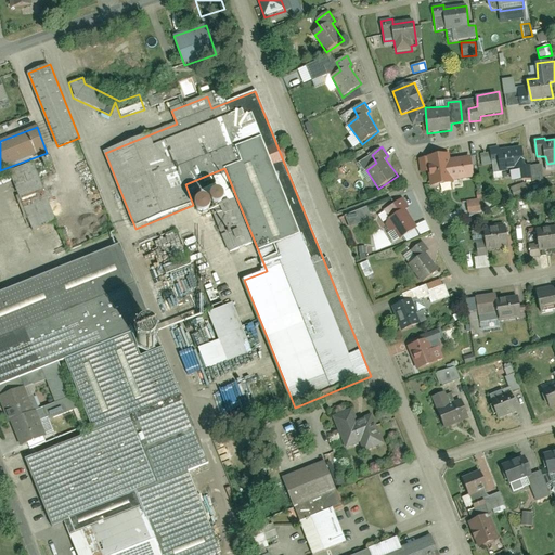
[(523,146),(499,150),(499,147),(491,149),(493,163),(500,162),(502,172),(527,169),(523,146)]
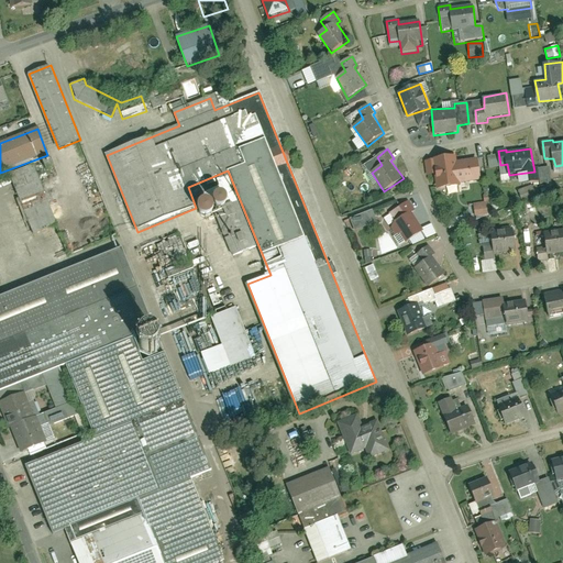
[(457,161),(456,155),(426,161),(428,176),(435,175),(437,189),(462,186),(461,184),(457,161)]
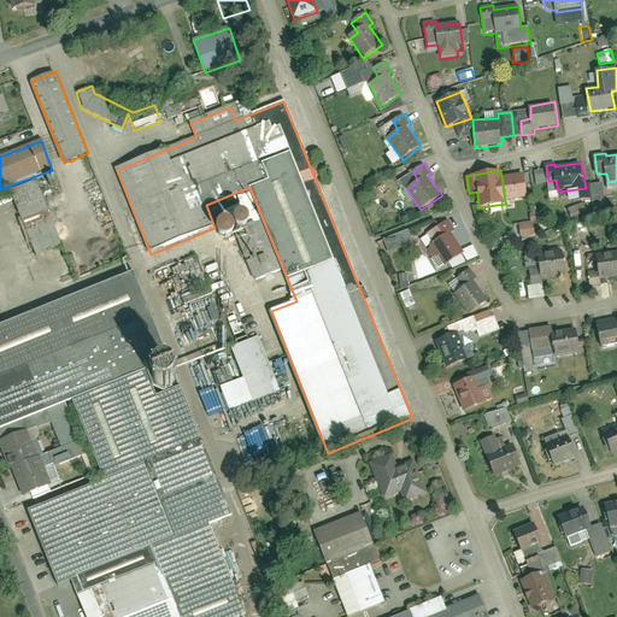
[(524,174),(501,176),(505,201),(529,198),(524,174)]
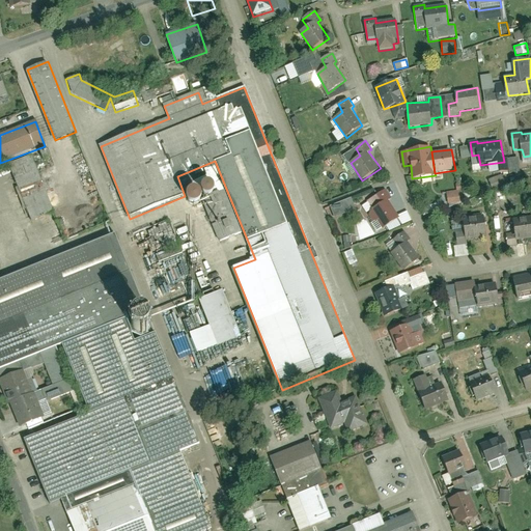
[(31,155),(6,164),(27,221),(52,213),(40,182),(31,155)]
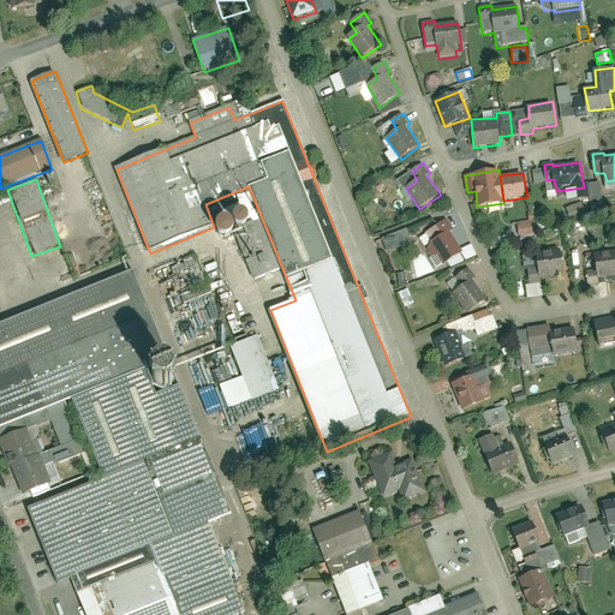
[(430,244),(445,264),(464,252),(452,232),(454,231),(448,219),(437,225),(443,234),(430,244)]
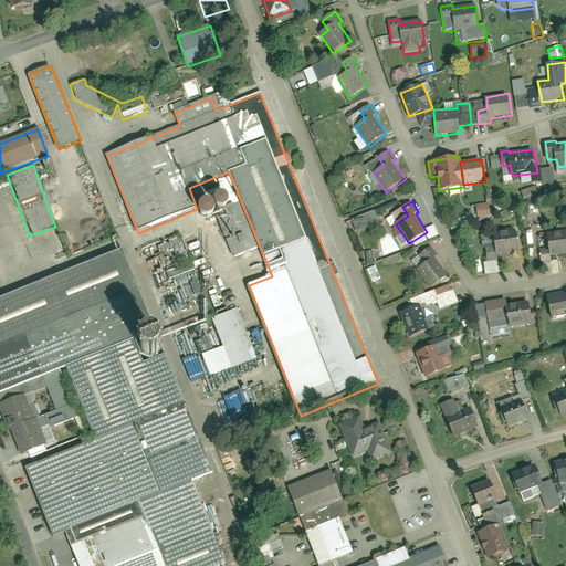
[(492,202),(474,205),(477,218),(494,216),(492,202)]
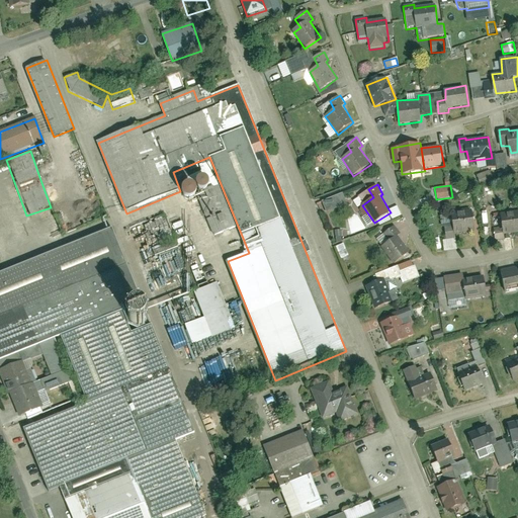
[(325,212),(346,204),(342,193),(321,201),(325,212)]
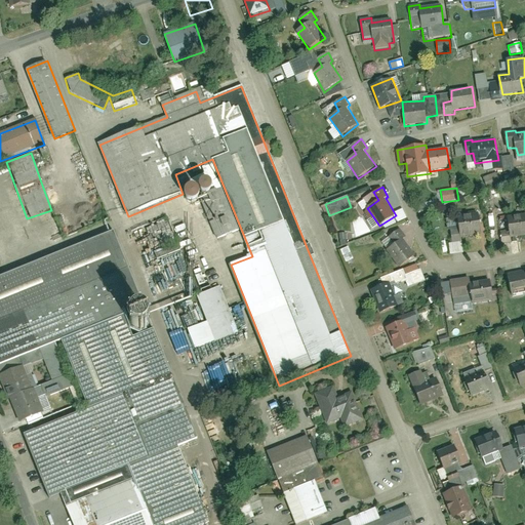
[(418,212),(437,206),(436,200),(416,207),(418,212)]
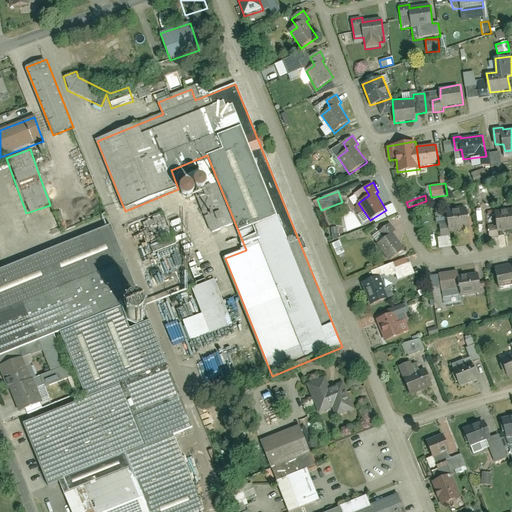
[(452,230),(470,227),(467,207),(447,211),(448,224),(441,226),(442,237),(452,236),(452,230)]
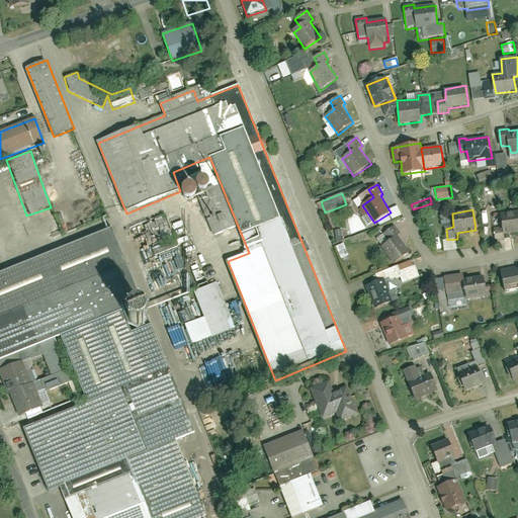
[(505,235),(517,232),(517,211),(501,213),(501,210),(493,211),(494,226),(503,225),(505,235)]
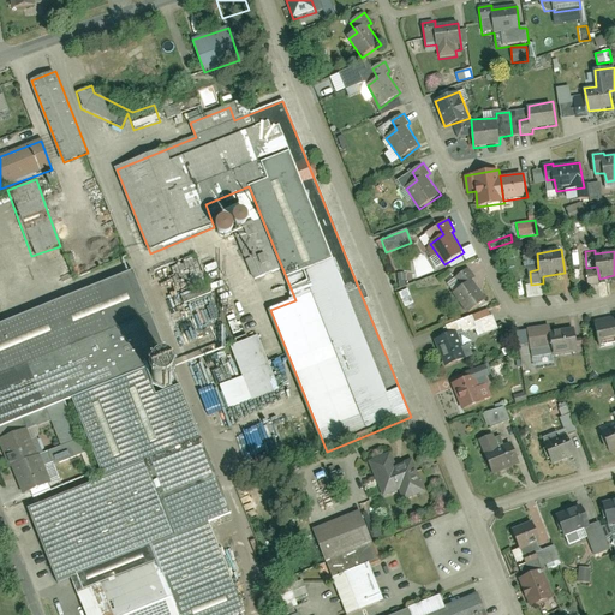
[(469,312),(487,299),(473,279),(476,276),(470,267),(457,276),(463,286),(455,292),(469,312)]
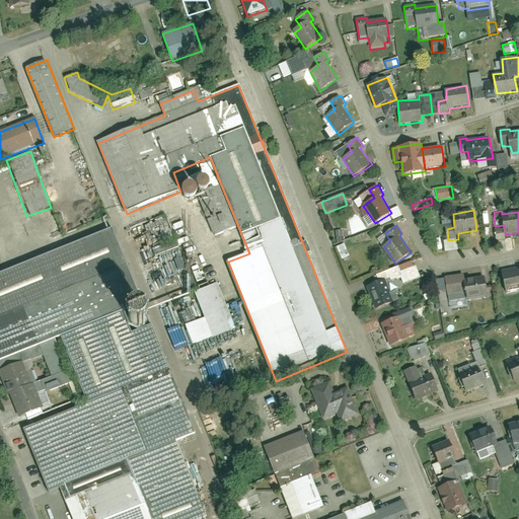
[(114,227),(0,274),(0,360),(60,337),(89,403),(171,370),(153,326),(133,334),(124,311),(144,304),(114,227)]
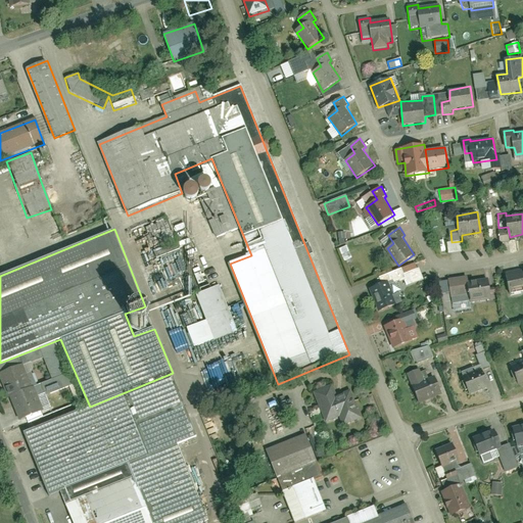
[(349,256),(345,246),(339,249),(344,259),(349,256)]
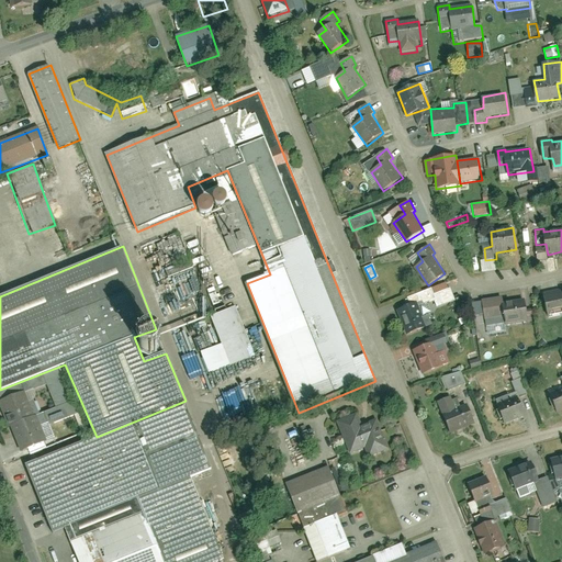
[(548,316),(561,313),(561,289),(544,293),(548,316)]
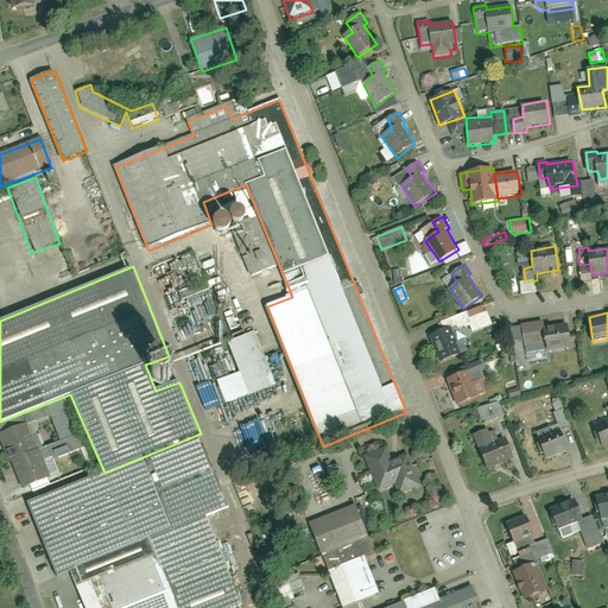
[(549,353),(572,349),(569,324),(546,328),(545,321),(523,323),(526,347),(548,343),(549,353)]
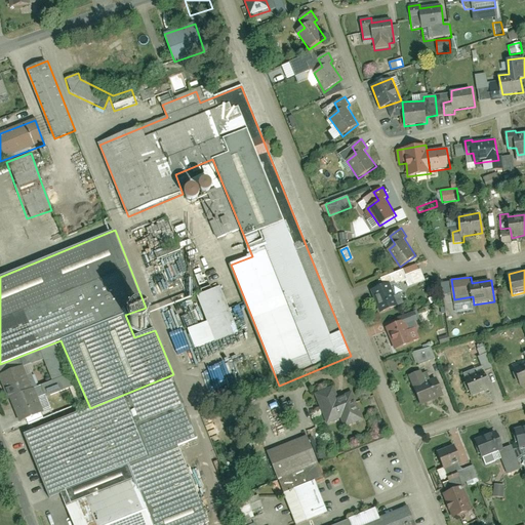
[(380,314),(398,307),(390,283),(372,290),(380,314)]
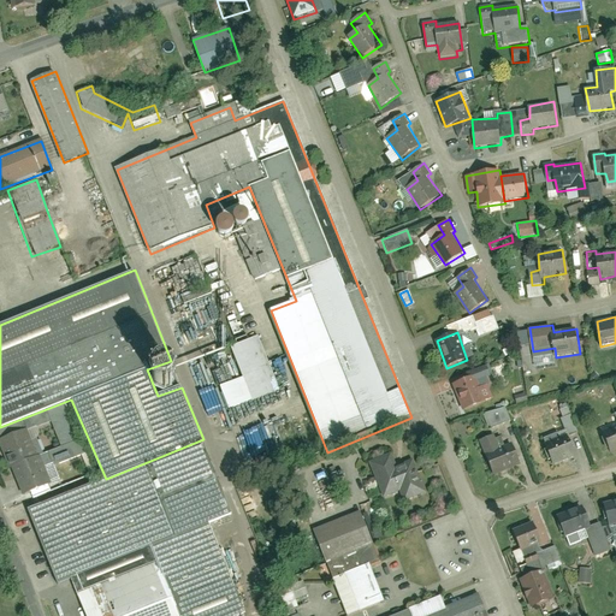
[(219,386),(227,409),(282,391),(260,337),(232,345),(243,378),(219,386)]
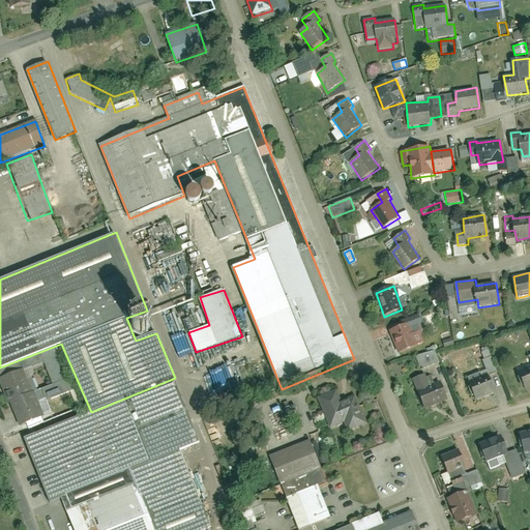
[(143,336),(147,335),(150,333),(152,330),(153,327),(153,323),(152,320),(150,317),(147,315),(144,314),(140,314),(137,315),(134,317),(131,320),(130,324),(130,328),(133,331),(136,334),(139,336),(143,336)]
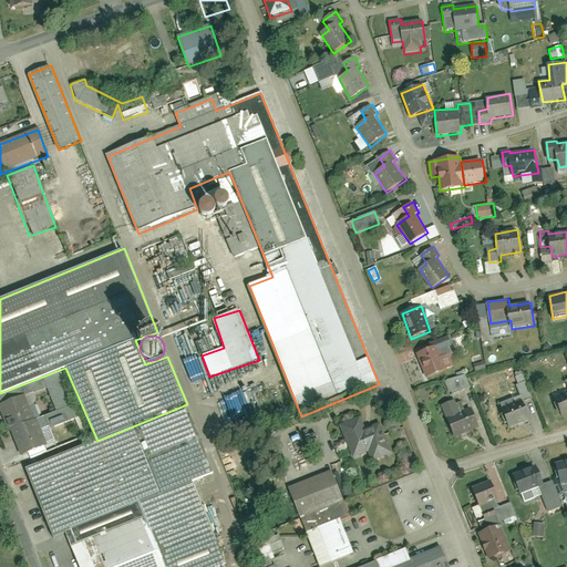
[(429,380),(455,367),(450,354),(441,356),(437,346),(418,353),(429,380)]
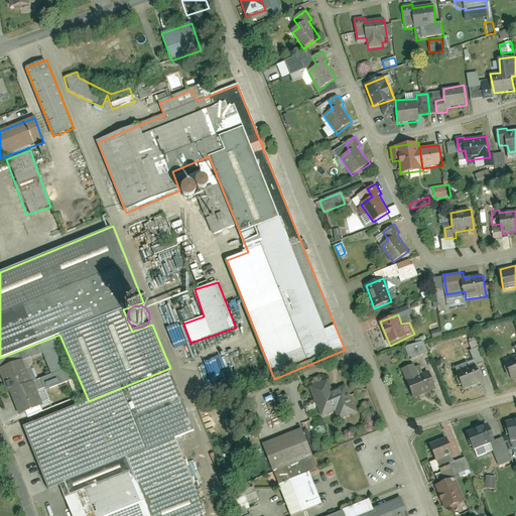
[(468,341),(471,349),(477,347),(474,338),(468,341)]
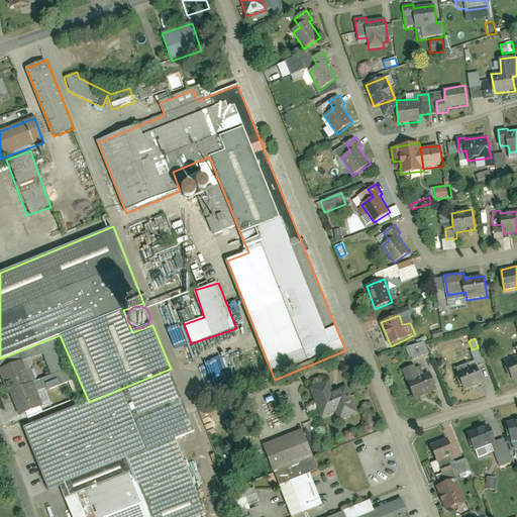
[(409,359),(428,353),(424,341),(405,347),(409,359)]
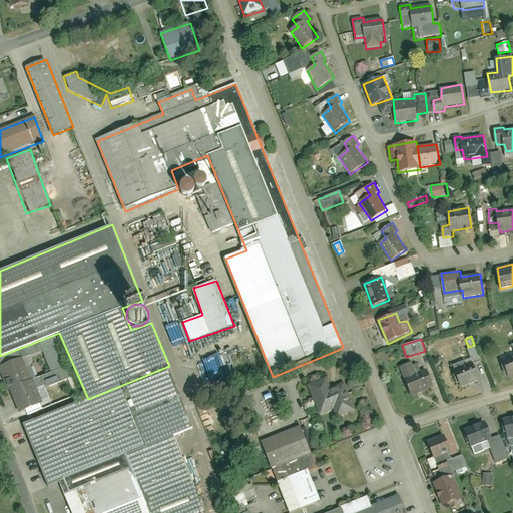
[(510,378),(512,376),(512,356),(503,361),(510,378)]
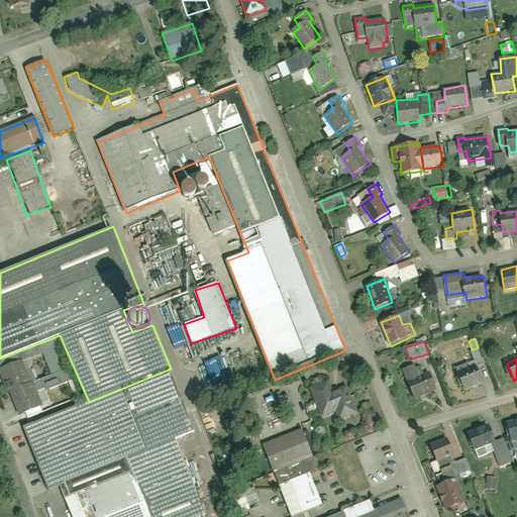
[(11,393),(34,382),(23,360),(0,369),(0,371),(8,393),(11,393)]
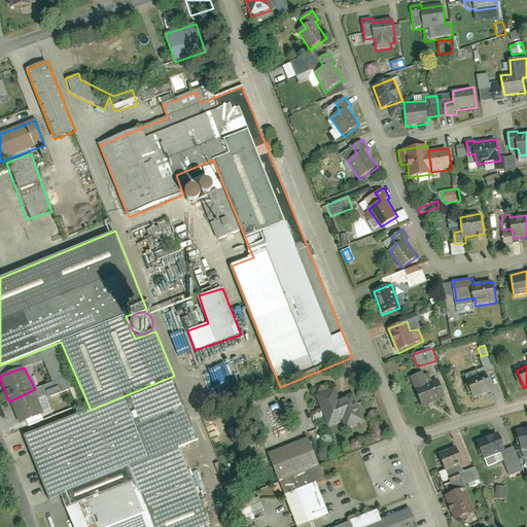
[(423,407),(446,397),(440,383),(429,385),(424,372),(411,377),(423,407)]
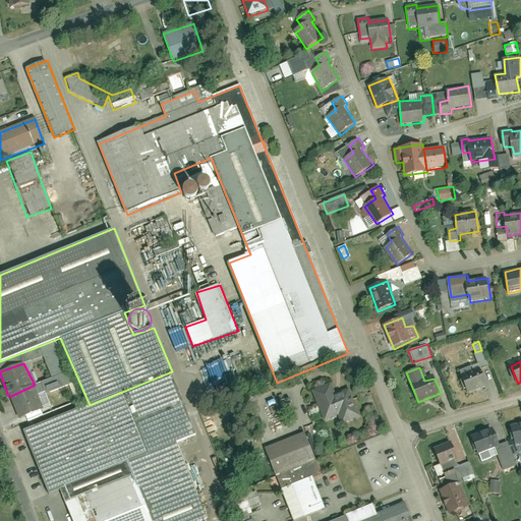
[(469,393),(487,385),(480,367),(462,374),(469,393)]
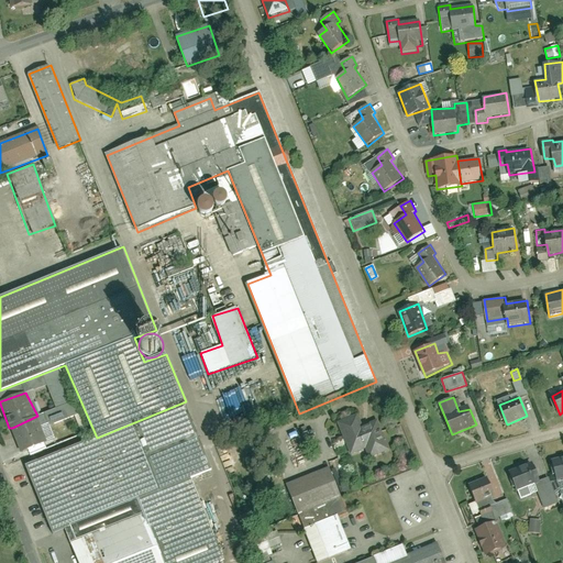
[(186,401),(25,464),(54,536),(194,483),(216,474),(186,401)]
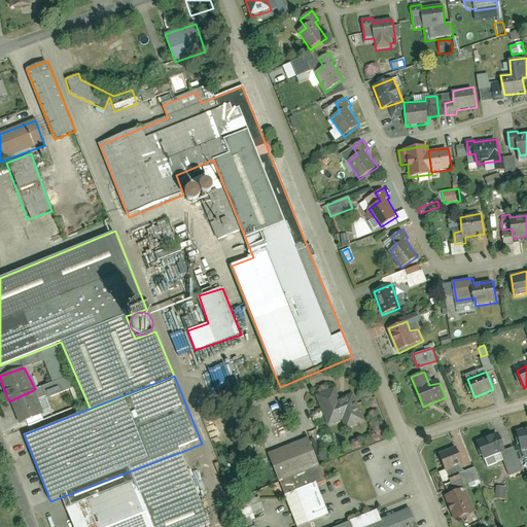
[(335,388),(315,396),(327,427),(341,422),(344,429),(363,422),(352,394),(339,399),(335,388)]
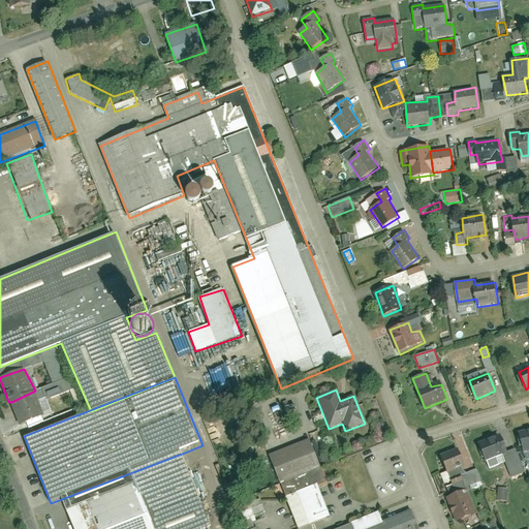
[(44,416),(35,391),(11,402),(21,424),(44,416)]
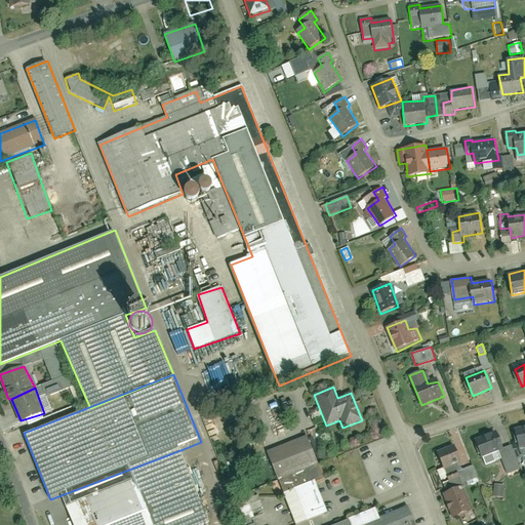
[(524,426),(515,429),(520,448),(524,446),(524,426)]
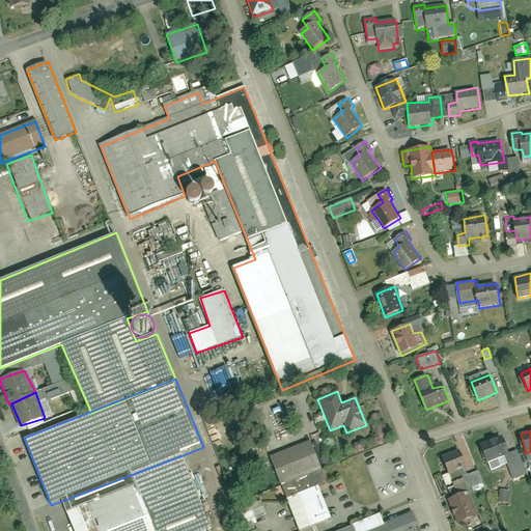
[(480,445),(488,464),(510,455),(502,437),(480,445)]
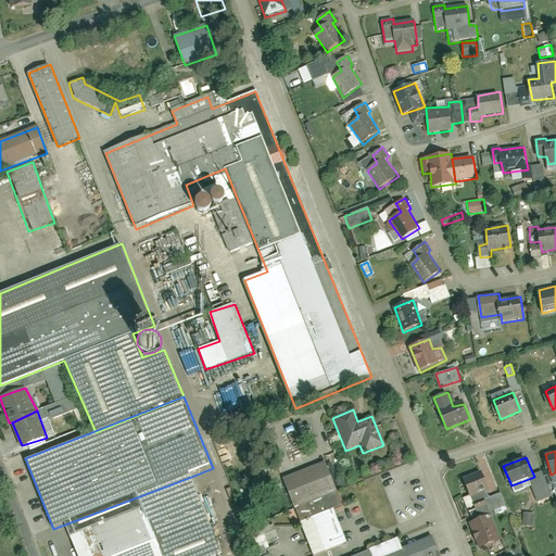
[(325,464),(280,482),(312,555),(313,555),(346,542),(332,512),(343,507),(325,464)]
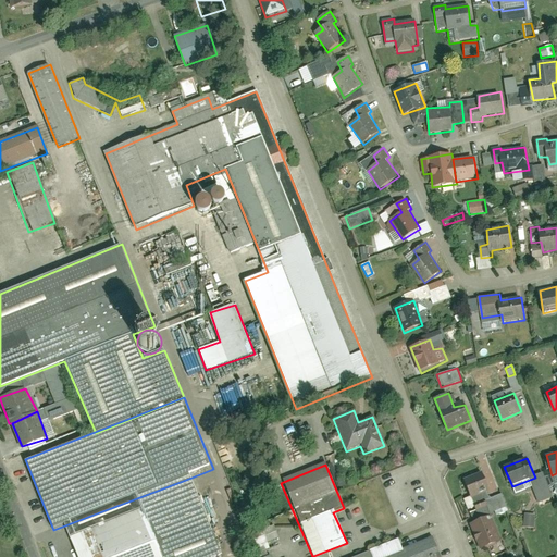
[(482,472),(465,480),(473,499),(491,491),(482,472)]
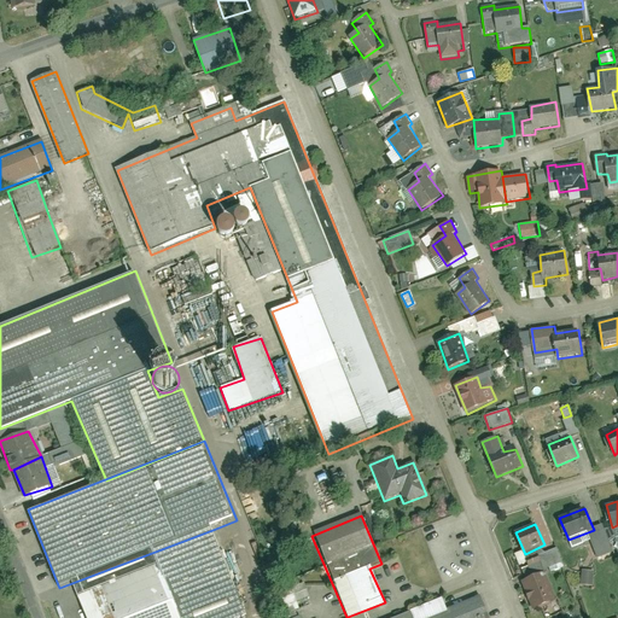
[(249,617),(213,530),(71,582),(86,617),(249,617)]
